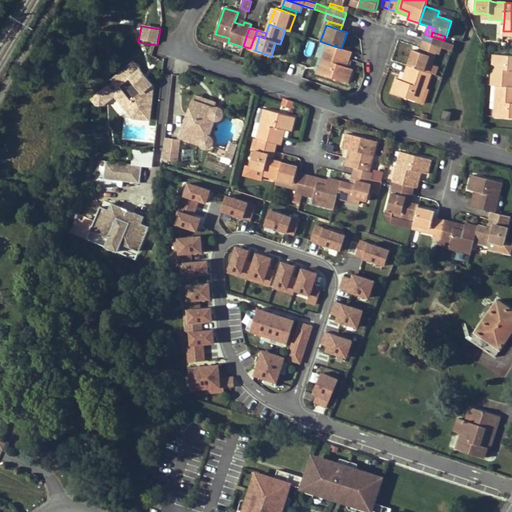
[(214,38),(228,42),(229,38),(215,34),(214,38)]
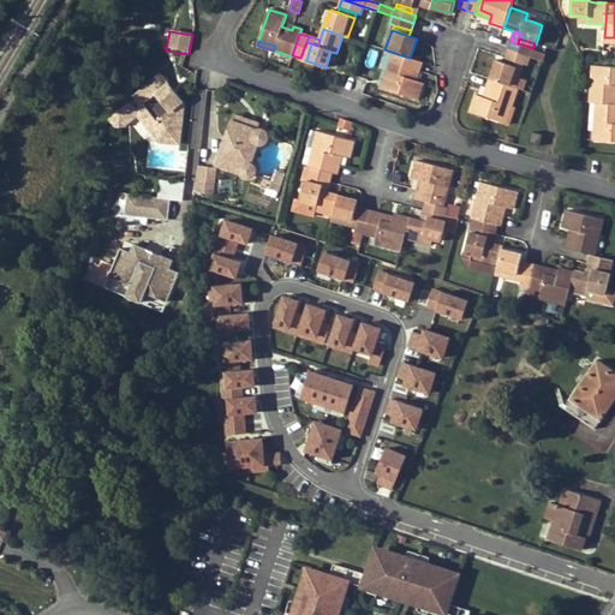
[(532,48),(518,43),(511,41),(508,49),(530,57),(543,61),(545,53),(532,48)]
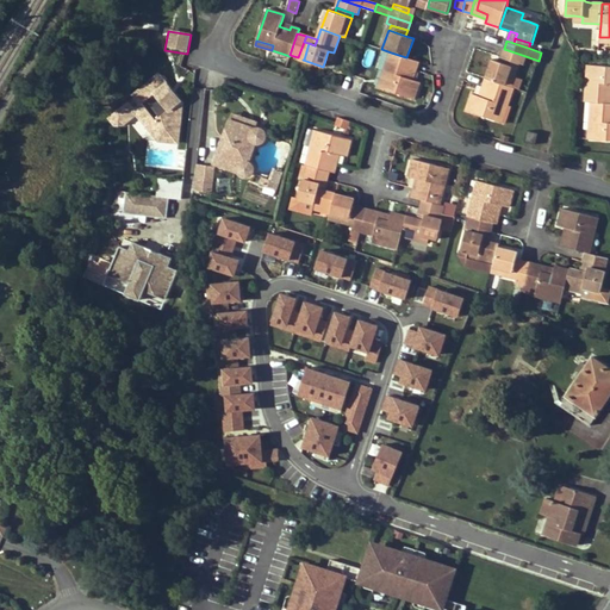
[(298,57),(304,60),(309,43),(304,42),(298,57)]
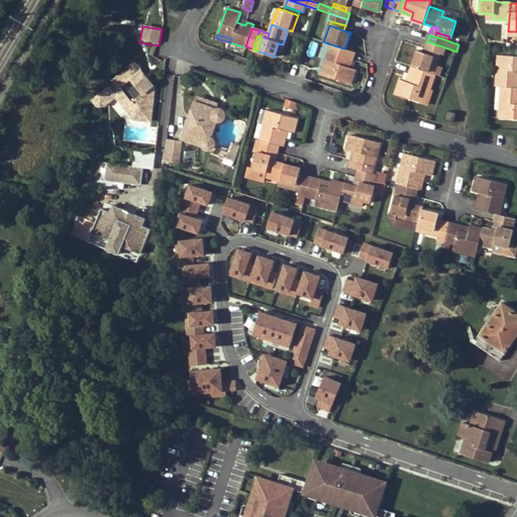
[(425,47),(439,54),(443,55),(445,47),(427,41),(425,47)]
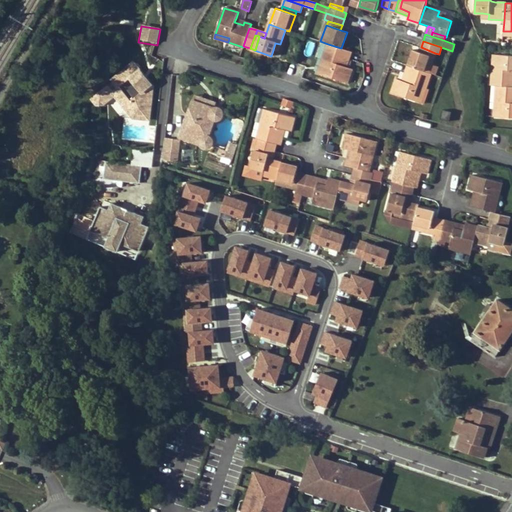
[(343,65),(346,57),(349,59),(352,52),(341,48),(328,44),(318,73),(348,83),(353,69),(347,67),(343,65)]
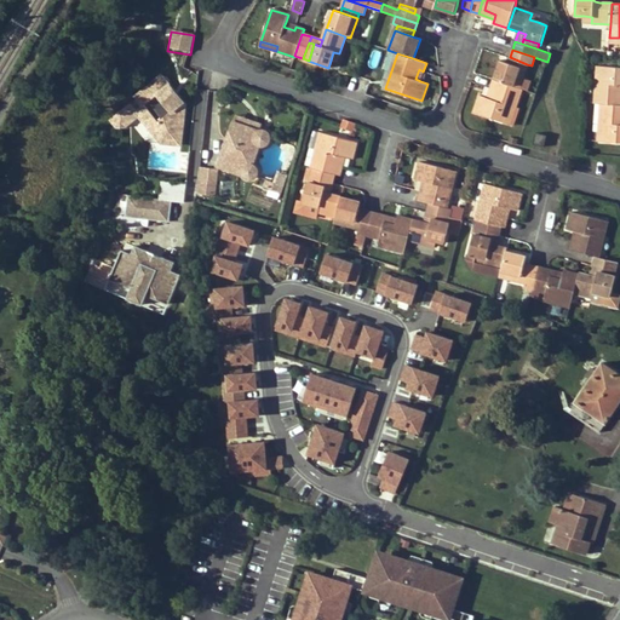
[(526,69),(527,64),(510,57),(507,63),(526,69)]
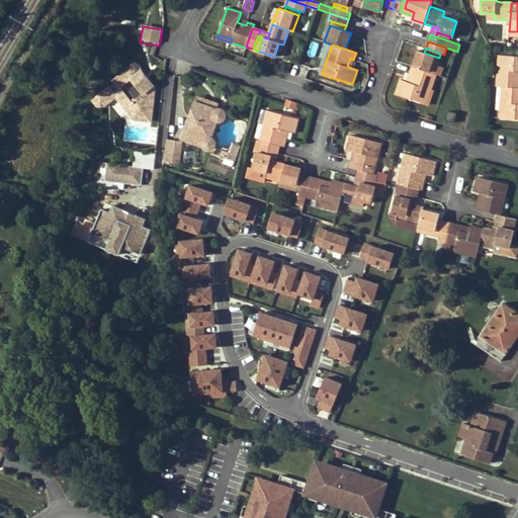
[(413,66),(433,73),(436,65),(439,58),(424,53),(418,51),(413,66)]
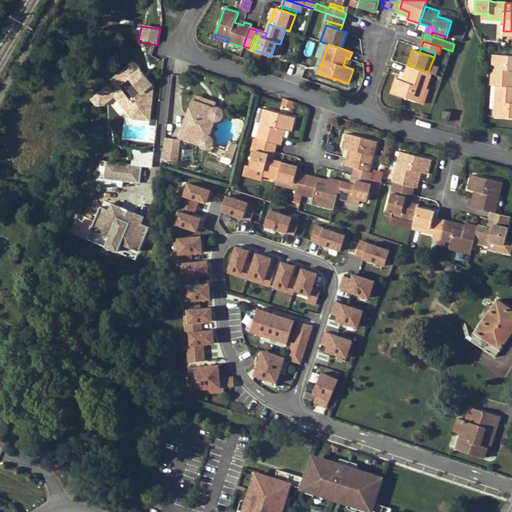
[(511,86),(511,79),(511,77),(511,55),(498,54),(496,71),(492,71),(491,85),(496,85),(508,86),(511,86)]
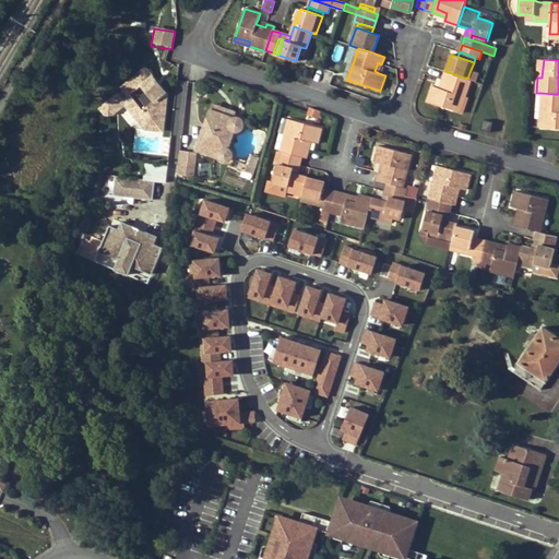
[(155,76),(146,66),(122,84),(129,93),(122,97),(118,91),(99,105),(105,111),(111,111),(125,102),(127,99),(131,105),(142,106),(144,109),(142,123),(145,127),(156,128),(157,114),(165,108),(167,92),(163,86),(157,85),(155,83),(155,76)]
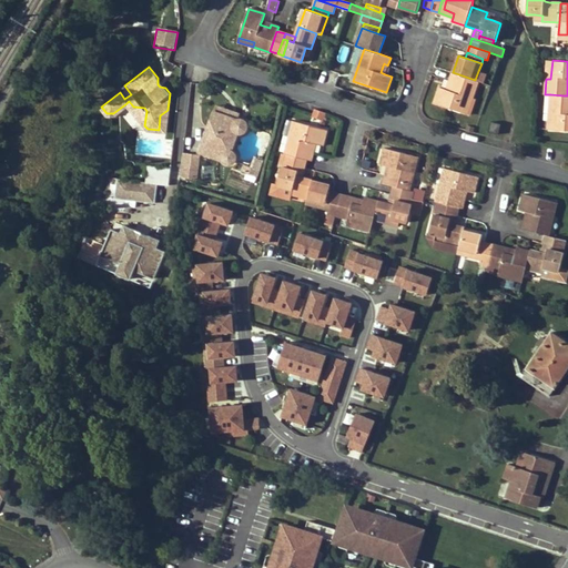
[(478,81),(484,83),(487,74),(478,71),(475,80),(478,81)]
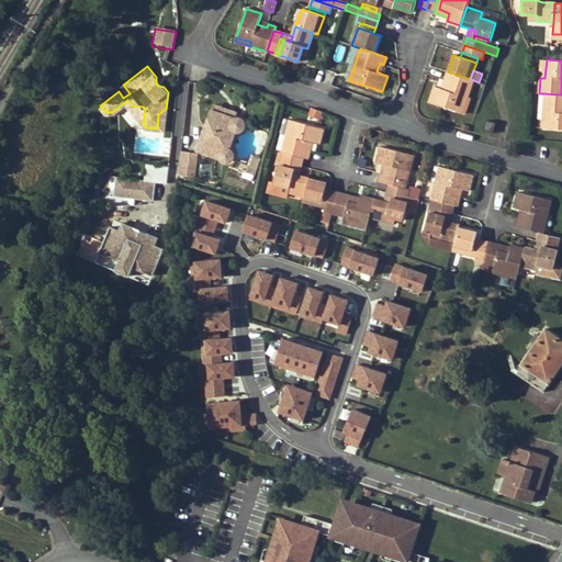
[(458,111),(463,97),(468,98),(473,80),(470,79),(448,71),(445,80),(448,81),(446,90),(442,89),(435,87),(430,102),(458,111)]
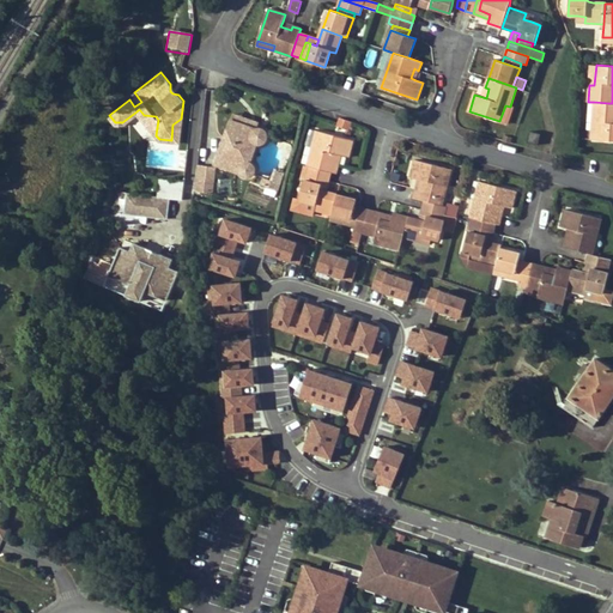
[(612,103),(608,103),(594,102),(593,123),(598,123),(596,140),(612,141),(612,103)]
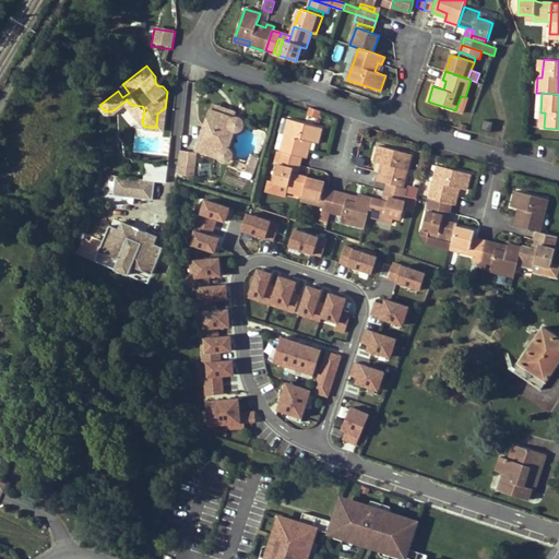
[(467,98),(465,97),(461,96),(455,110),(463,113),(467,98)]
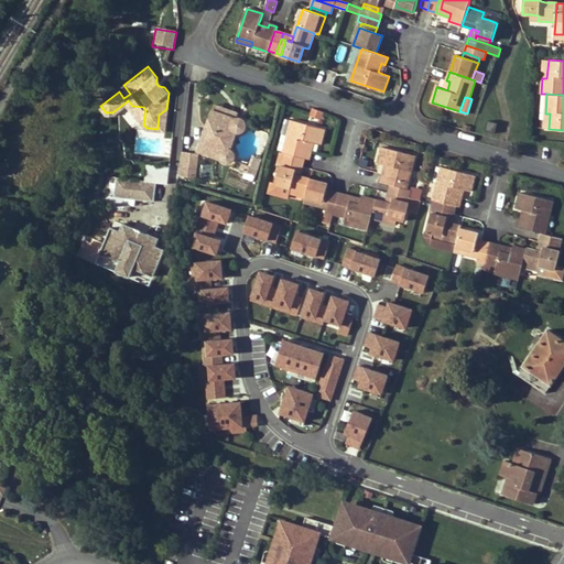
[(126,102),(143,125),(145,110),(143,107),(132,106),(128,100),(126,102)]
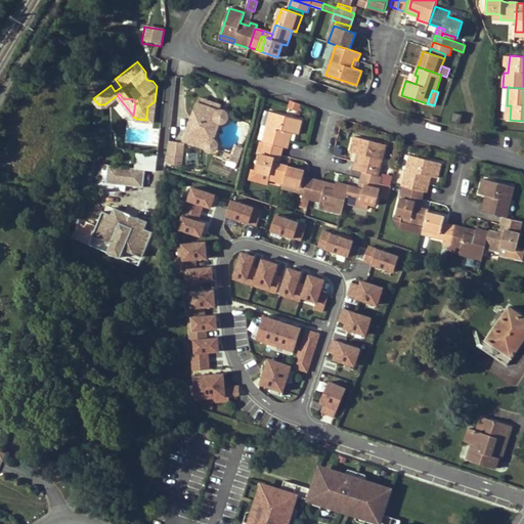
[(197,104),(216,112),(217,111),(217,110),(218,108),(219,107),(220,107),(198,100),(197,104)]
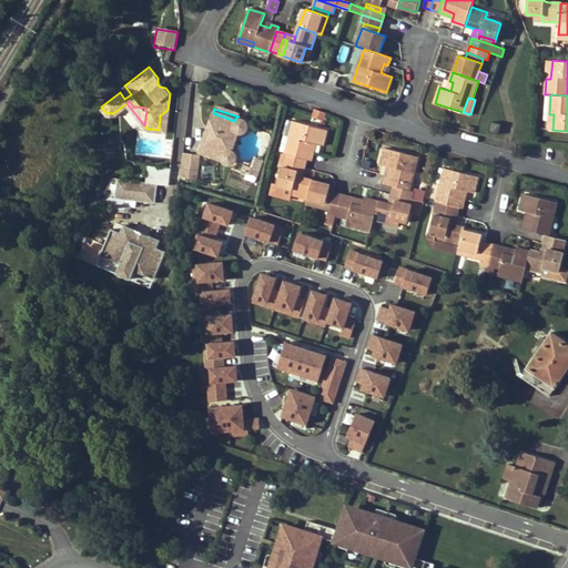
[(312,117),(323,120),(325,112),(315,109),(313,113),(312,117)]
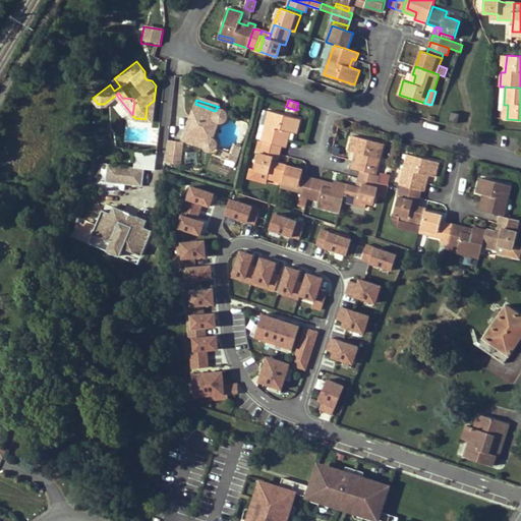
[(147,106),(146,119),(152,120),(154,101),(147,106)]
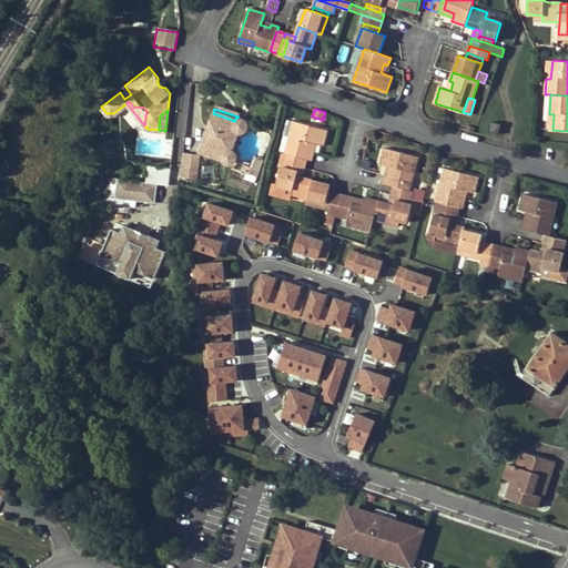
[(234,121),(213,113),(201,150),(224,158),(224,159),(225,159),(226,160),(229,161),(230,161),(231,161),(232,161),(235,160),(235,159),(236,159),(237,156),(237,155),(237,153),(237,152),(236,150),(235,150),(235,149),(234,149),(233,148),(232,148),(231,146),(230,146),(230,145),(229,145),(229,144),(227,143),(227,142),(226,142),(226,141),(226,140),(226,139),(226,138),(226,137),(226,135),(227,134),(227,133),(229,133),(229,132),(230,131),(231,130),(232,130),(233,130),(233,129),(234,129),(235,129),(236,129),(237,129),(239,129),(239,130),(241,130),(242,130),(243,130),(245,129),(246,128),(247,127),(247,125),(249,124),(249,121),(247,119),(246,119),(246,118),(245,117),(244,117),(243,117),(243,115),(240,115),(240,117),(239,117),(237,117),(236,118),(235,119),(235,120),(234,121)]
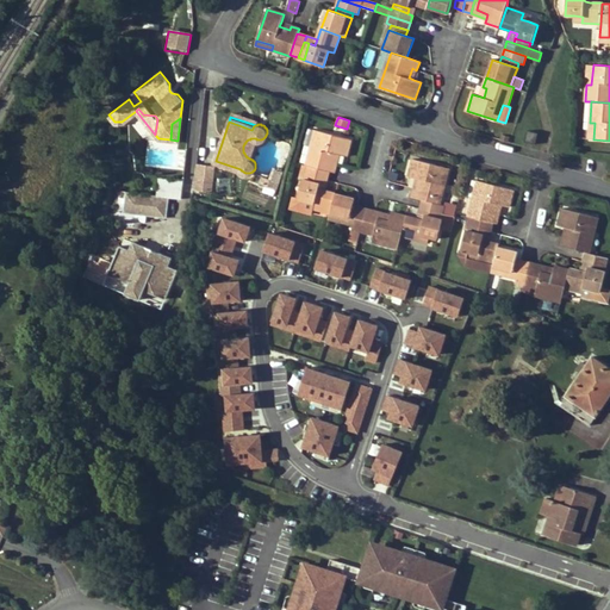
[(306,144),(311,145),(316,147),(319,131),(311,129),(306,144)]
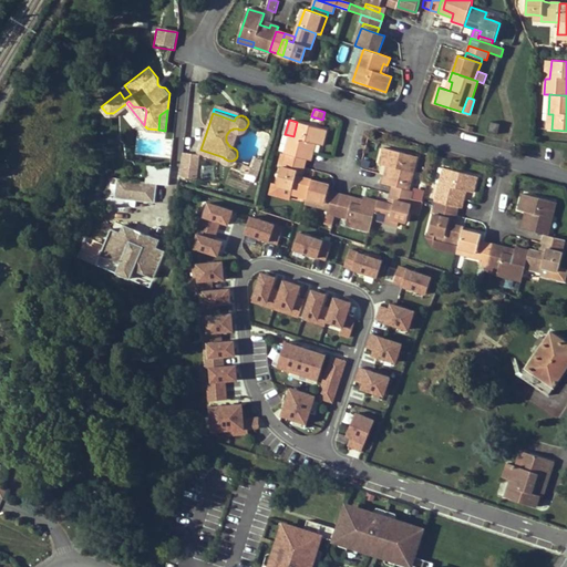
[(297,122),(294,136),(289,135),(284,154),(286,154),(306,158),(311,161),(313,153),(309,152),(311,142),(316,143),(322,145),(327,129),(297,122)]
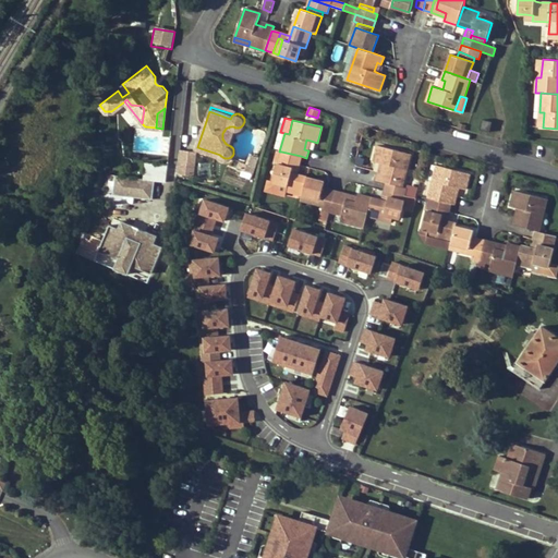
[(483,120),(480,130),(489,132),(492,122),(483,120)]
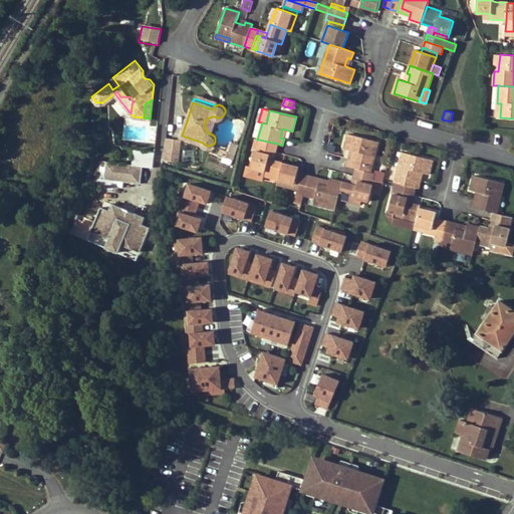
[(210,134),(211,134),(216,117),(216,116),(215,116),(214,116),(213,116),(212,116),(211,116),(211,117),(210,117),(209,117),(208,118),(207,119),(207,120),(206,120),(206,121),(205,122),(205,123),(205,124),(205,125),(205,126),(205,127),(205,129),(206,129),(206,130),(207,131),(207,132),(208,132),(208,133),(209,133),(210,134)]
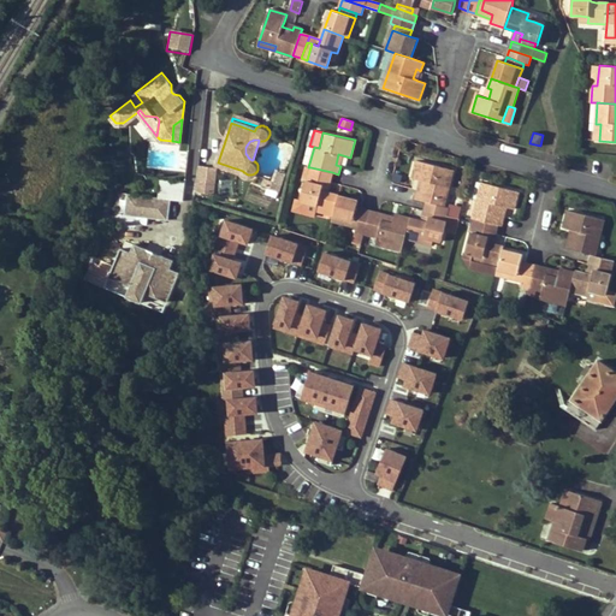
[(427,201),(444,206),(449,187),(444,185),(448,167),(416,160),(413,178),(420,179),(425,181),(422,191),(418,190),(415,199),(427,201)]
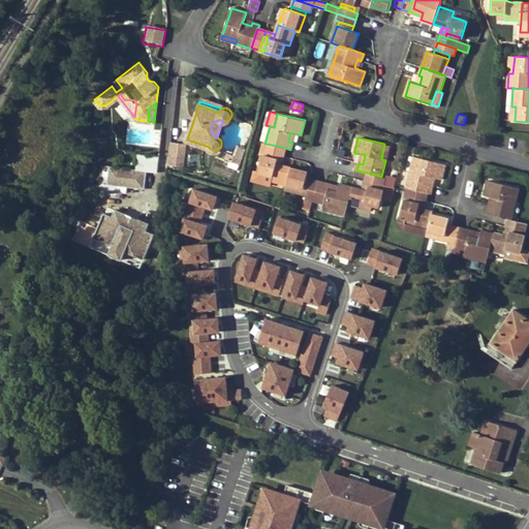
[(272,177),(271,182),(286,186),(291,167),(281,164),(276,163),(277,159),(282,161),(283,156),(285,148),(267,144),(263,156),(262,156),(257,173),(263,175),(272,177)]
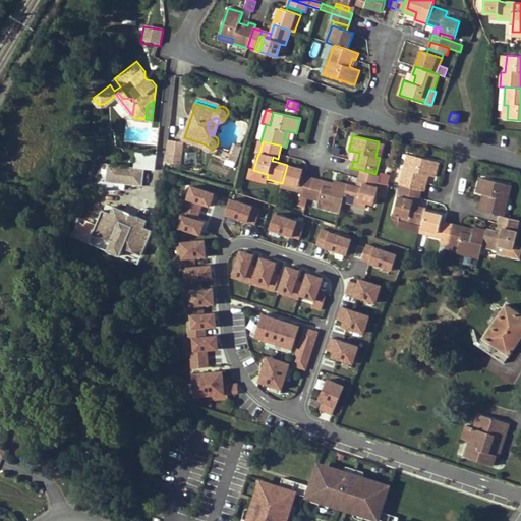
[(385,143),(379,141),(375,157),(380,158),(381,158),(385,143)]
